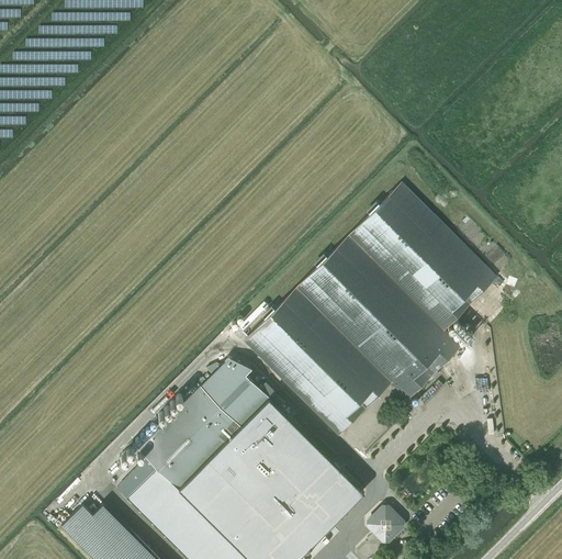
[(401,182),(243,342),(338,437),(390,384),(406,401),(460,347),(445,331),(496,278),(401,182)]
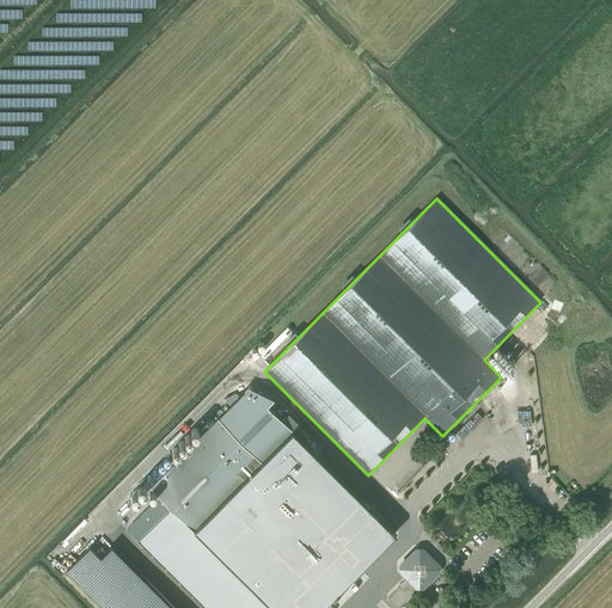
[(140,519),(127,532),(138,541),(170,509),(193,532),(194,532),(269,607),(322,607),(395,534),(291,433),(265,407),(273,400),(249,391),(239,400),(230,409),(218,421),(202,436),(151,489),(150,489),(151,490),(158,497),(160,498),(140,519)]
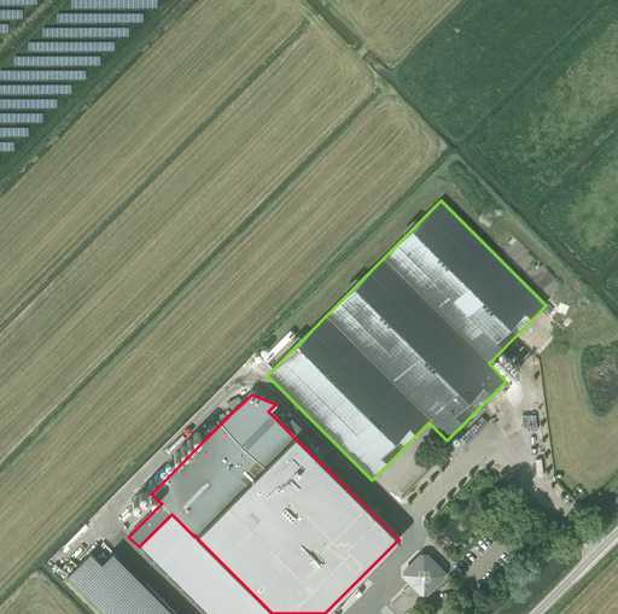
[(172,514),(139,547),(205,613),(272,613),(196,537),(194,537),(172,514)]
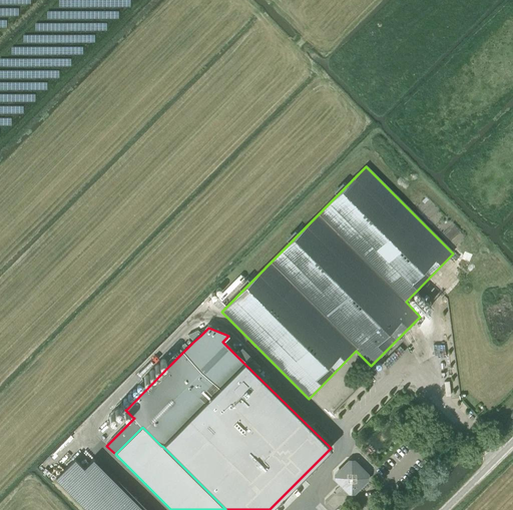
[(74,460),(55,480),(84,509),(142,509),(93,461),(84,470),(74,460)]
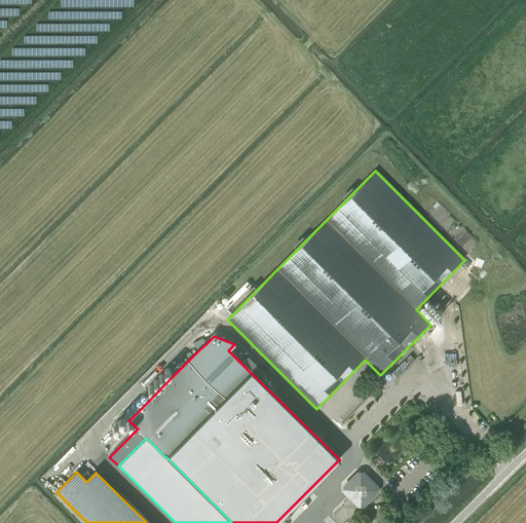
[(346,498),(357,509),(363,509),(376,495),(375,494),(376,493),(376,489),(363,476),(358,476),(344,489),(344,493),(347,496),(346,498)]
